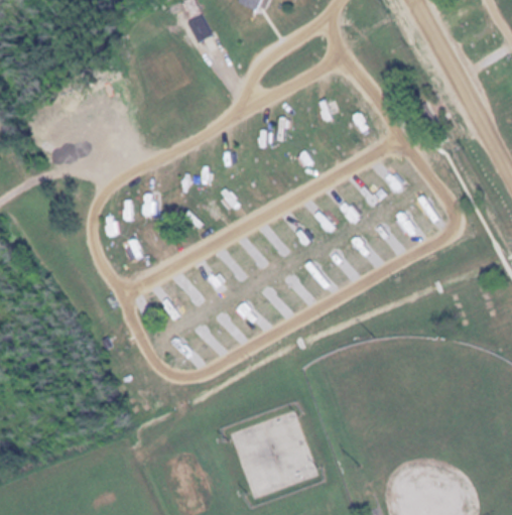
[(236,0),(255,9),(259,0),(236,0)]
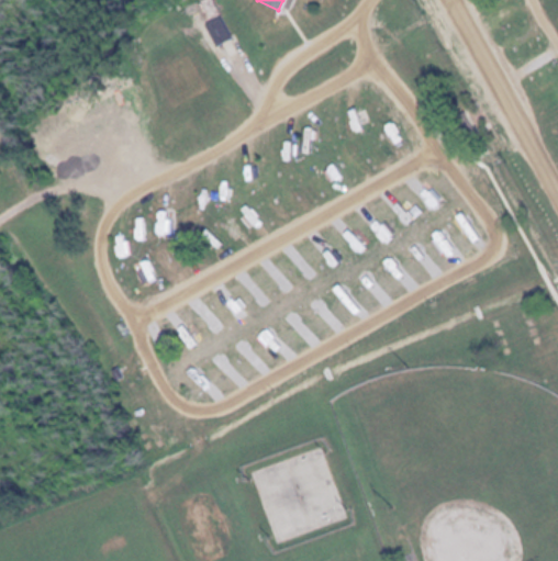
[(214,43),(230,35),(220,15),(204,23),(214,43)]
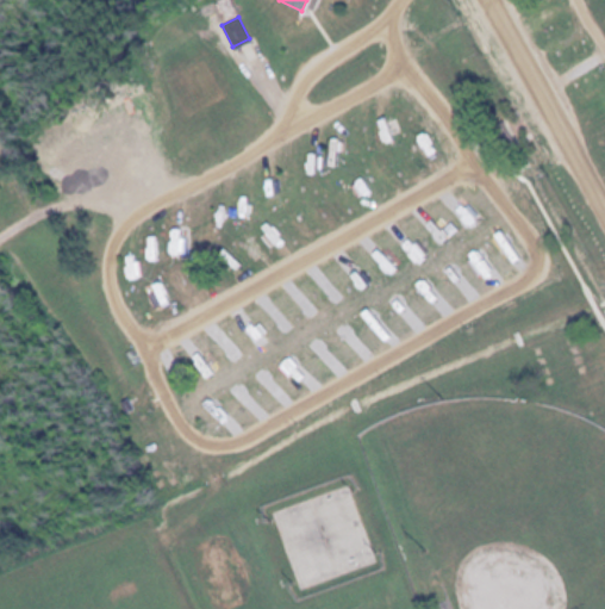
[(438,249),(431,228),(424,230),(431,252),(438,249)]
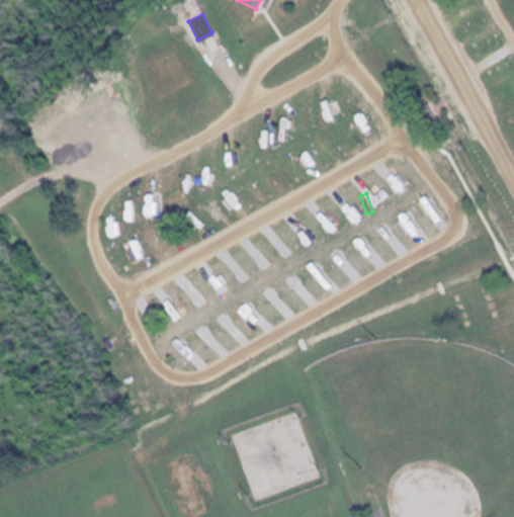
[(401,244),(406,240),(391,222),(386,226),(401,244)]
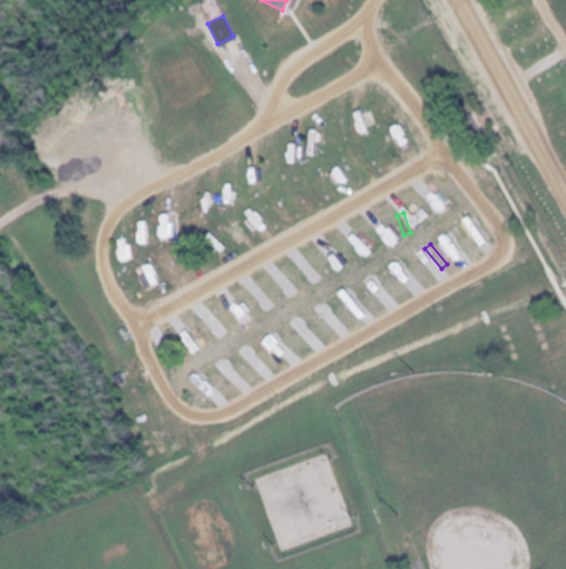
[(197,386),(203,384),(198,372),(193,374),(197,386)]
